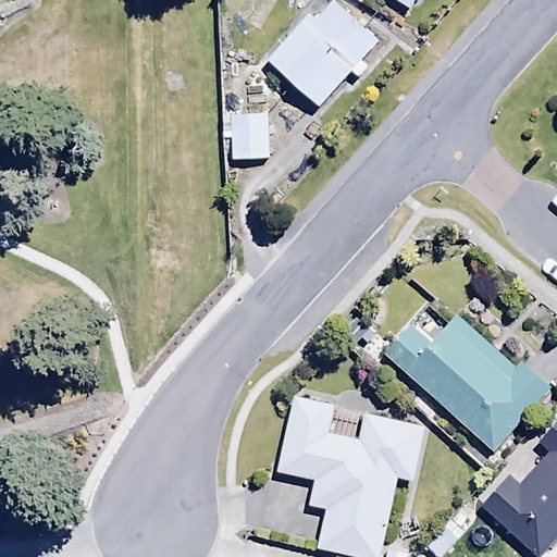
[(373,25),(347,0),(311,0),(269,45),(313,87),(373,25)]
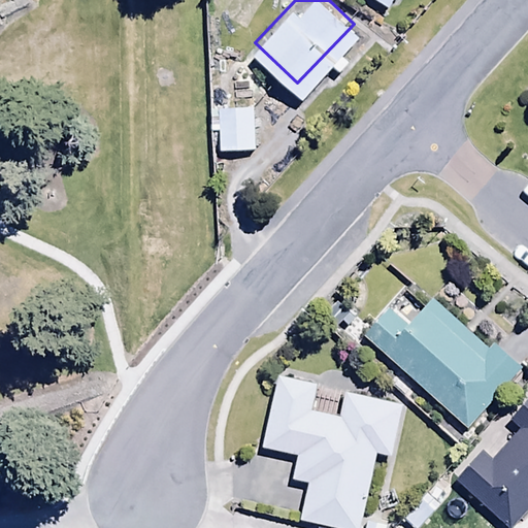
[(373,0),(390,10),(396,0),(373,0)]
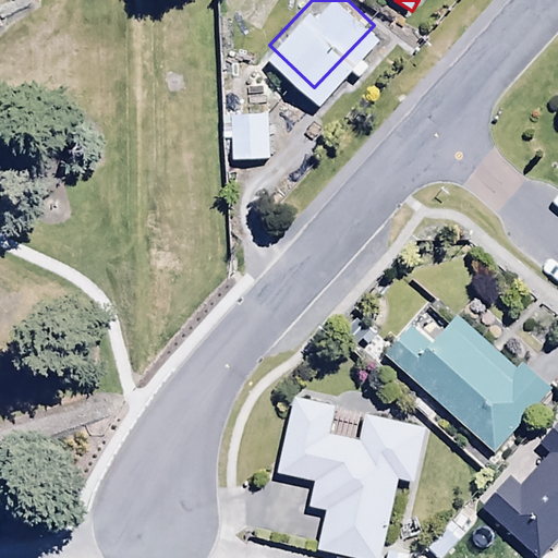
[(270,142),(268,94),(231,96),(234,144),(270,142)]
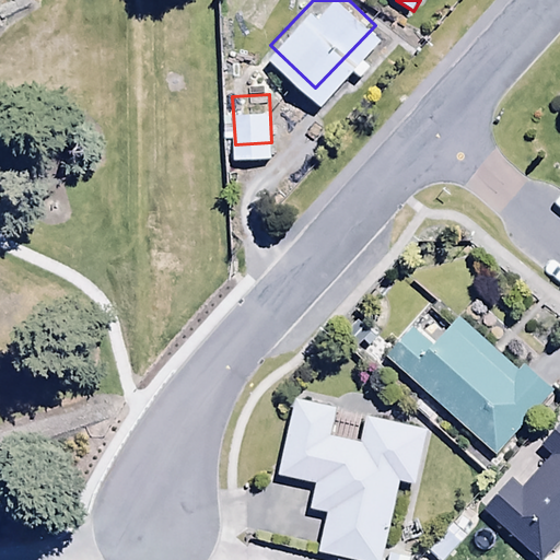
[(413,325),(385,356),(496,457),(557,392),(528,365),(521,373),(458,314),(432,342),(413,325)]
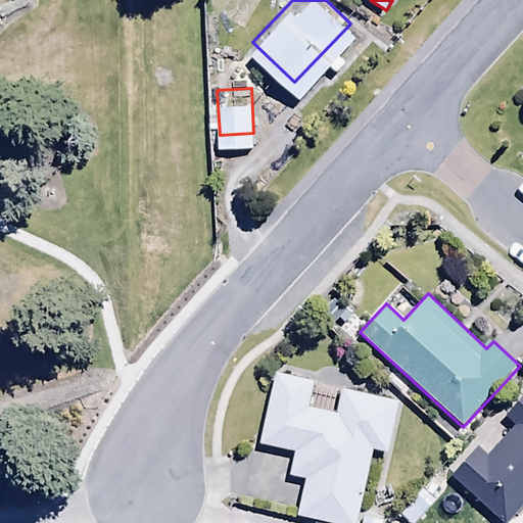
[(291,475),(306,478),(298,516),(333,522),(359,522),(375,448),(390,452),(400,403),(342,391),(338,413),(308,407),(314,384),(274,376),(260,443),(296,450),(291,475)]
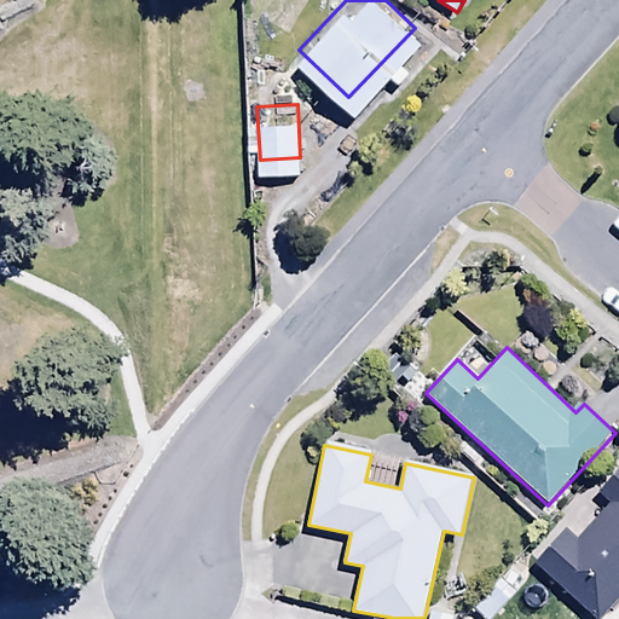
[(599,618),(603,618),(618,601),(618,470),(600,495),(608,502),(578,538),(567,528),(536,566),(599,618)]
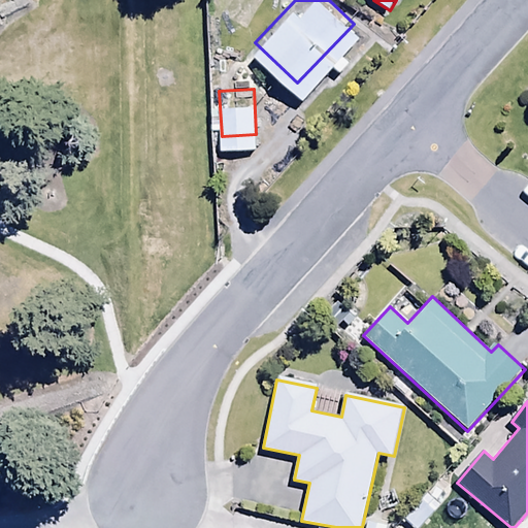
All buildings are outlined.
